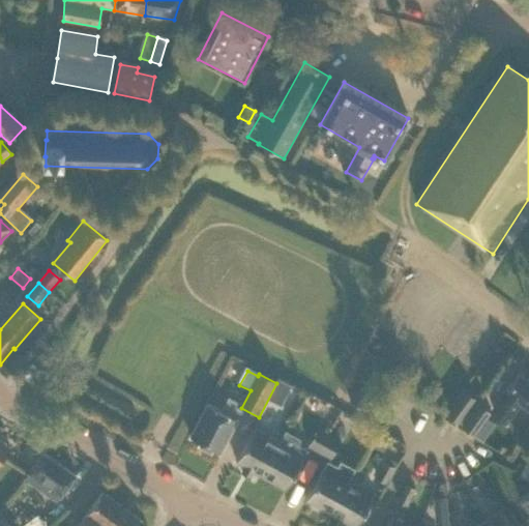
[(528,381),(520,376),(492,415),(507,426),(521,405),(528,409),(528,381)]
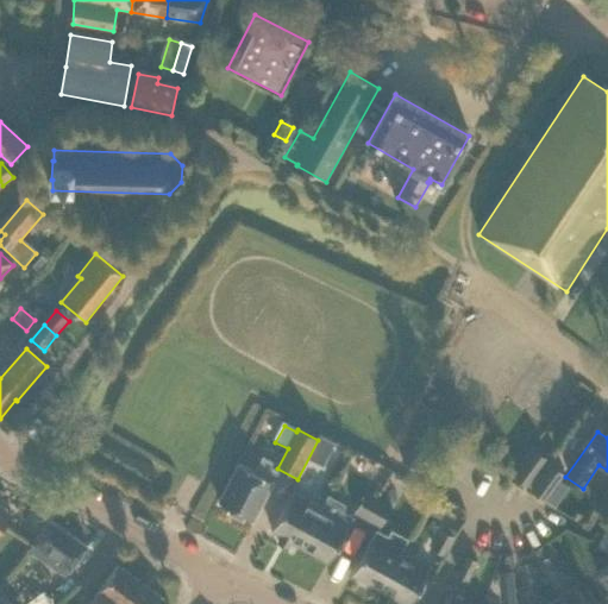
[(417,438),(402,464),(420,473),(434,448),(417,438)]
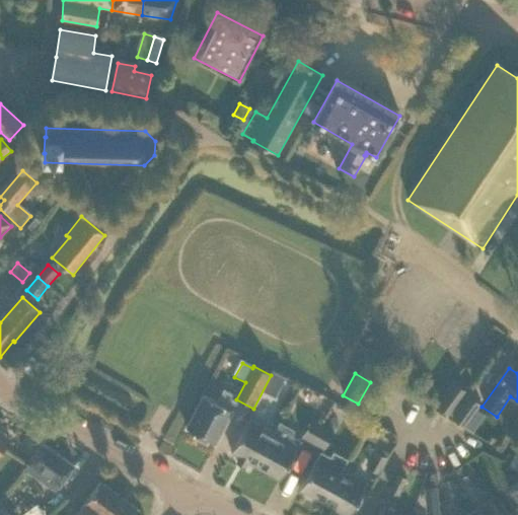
[(271,383),(265,394),(273,398),(279,387),(271,383)]
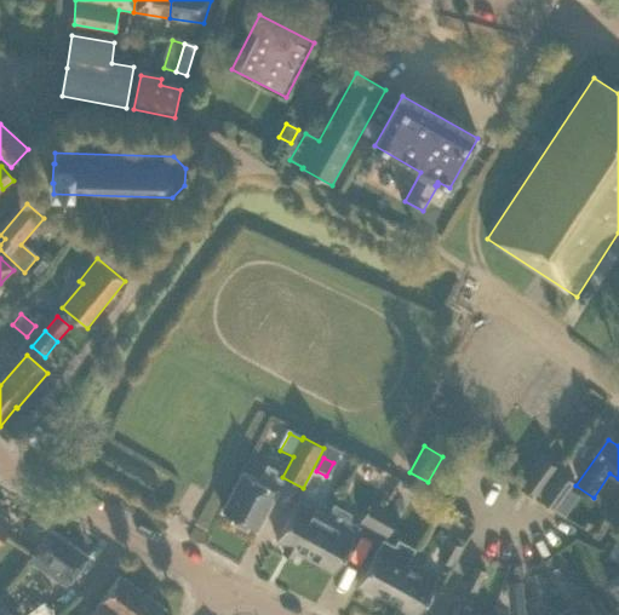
[(543,461),(523,487),(538,498),(557,472),(543,461)]
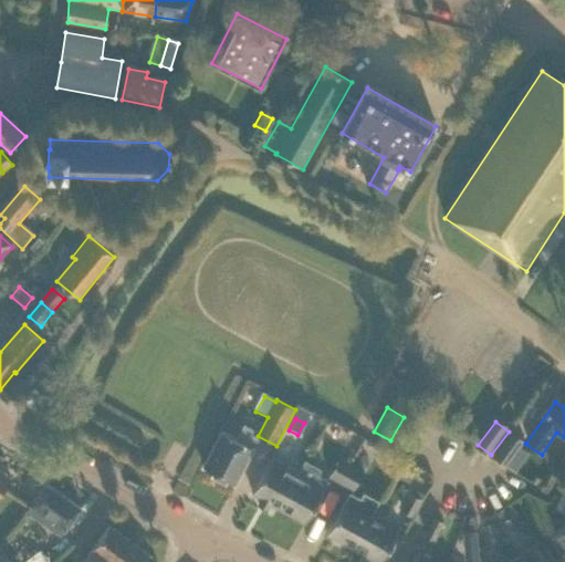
[(203,469),(236,487),(254,451),(253,451),(259,440),(251,437),(254,432),(246,427),(237,441),(222,434),(203,469)]
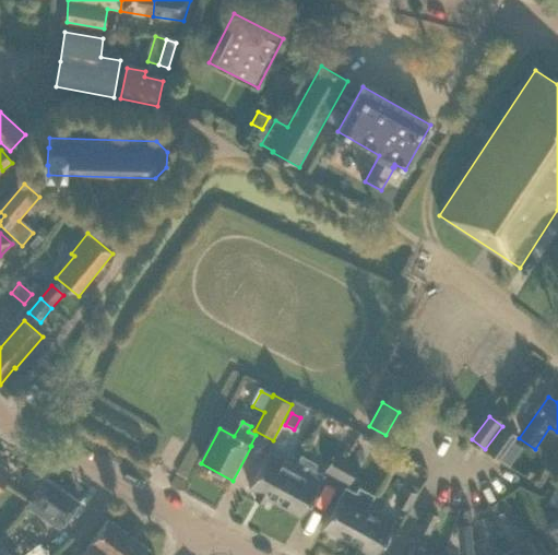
[(519,437),(518,436),(506,427),(488,451),(510,467),(523,449),(514,444),(519,437)]
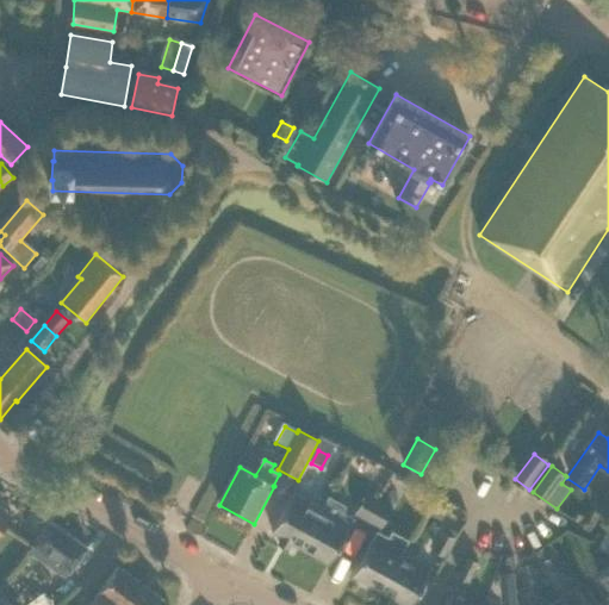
[(292,544),(302,549),(323,511),(294,494),(273,534),(283,540),(279,546),(289,550),(292,544)]
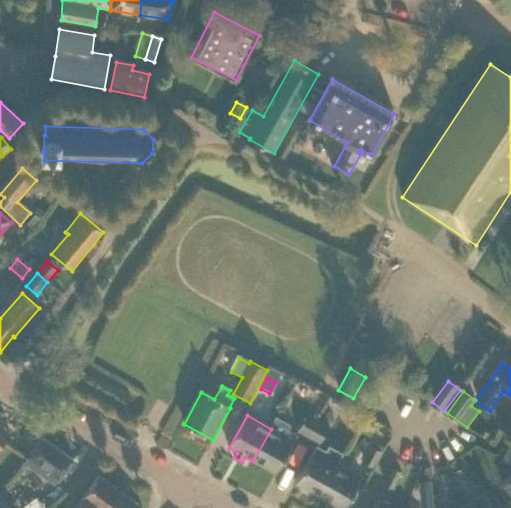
[(318,421),(307,415),(298,433),(309,439),(318,421)]
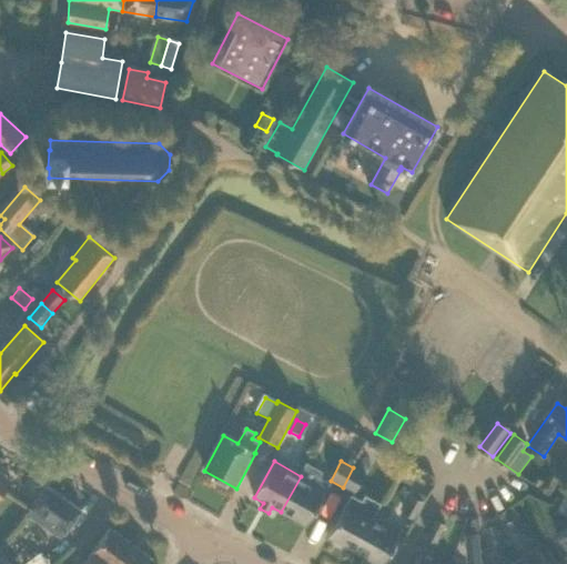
[(331,485),(321,480),(324,473),(307,464),(301,476),(281,512),(307,527),(331,485)]
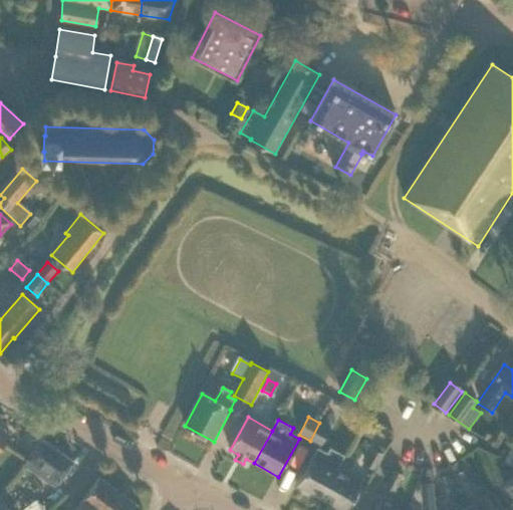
[(310,441),(320,446),(330,428),(319,423),(310,441)]
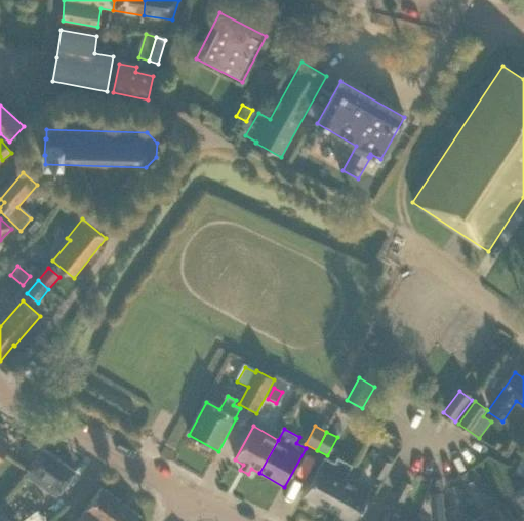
[(0,458),(8,445),(0,440),(0,458)]
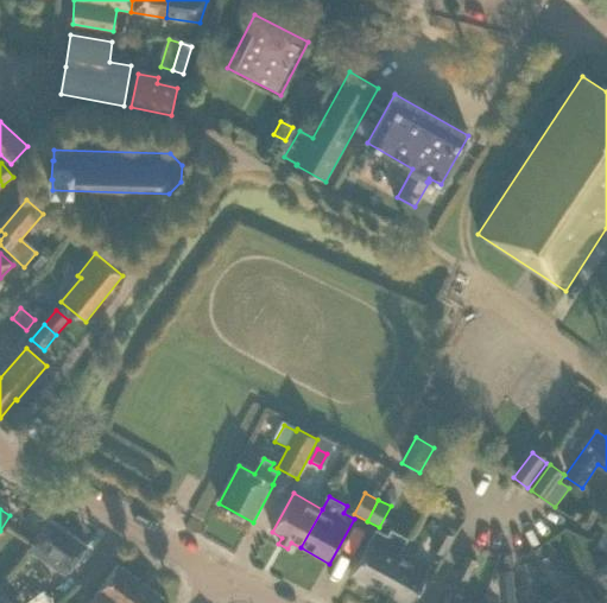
[(88,548),(50,522),(30,551),(67,577),(88,548)]
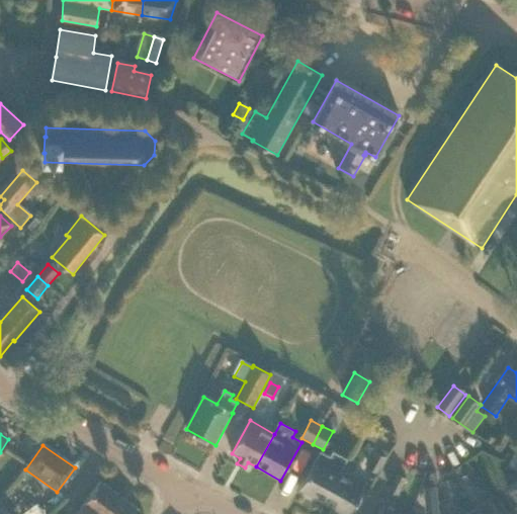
[(299,491),(324,505),(342,472),(348,460),(334,452),(331,458),(321,452),(318,458),(299,491)]
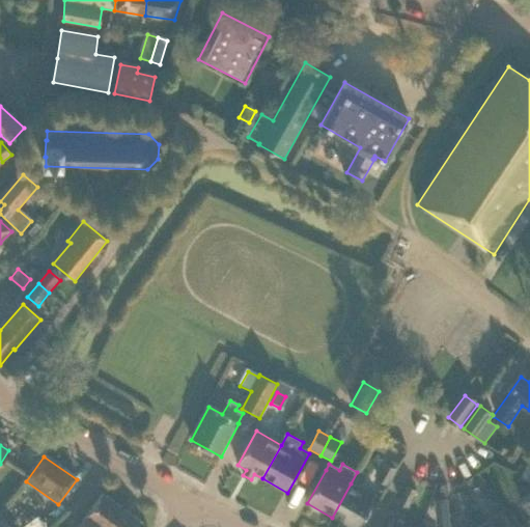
[(395,471),(388,467),(386,466),(379,480),(387,486),(395,471)]
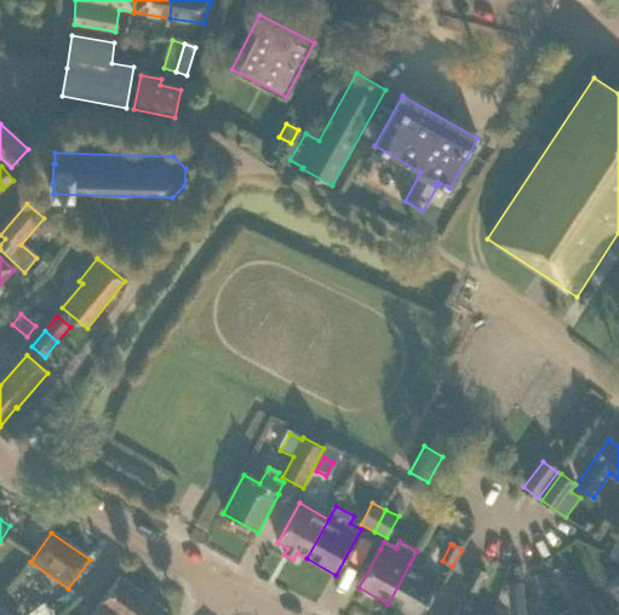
[(388,604),(408,614),(420,614),(440,580),(410,564),(388,604)]
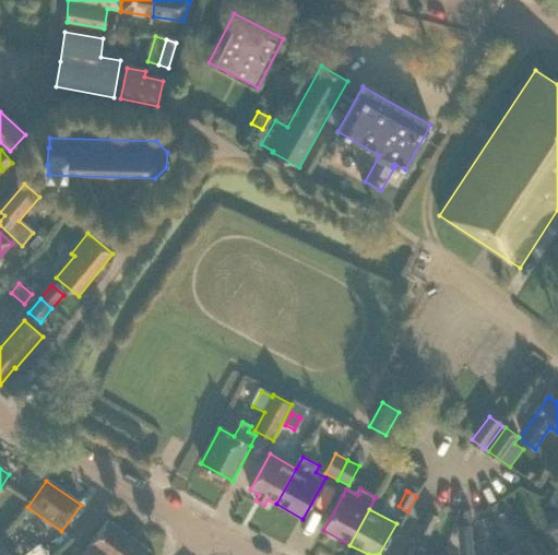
[(498,517),(507,528),(517,520),(508,509),(498,517)]
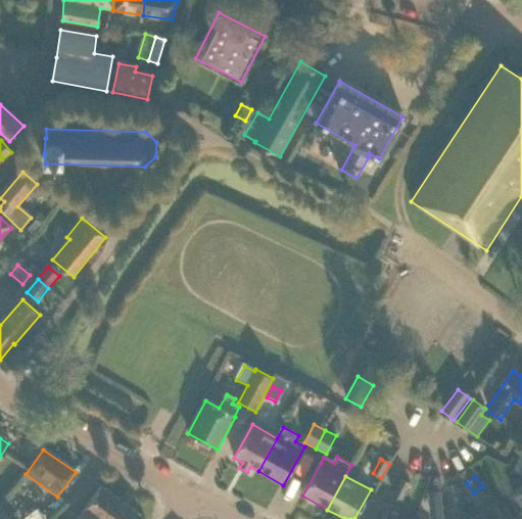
[(392,496),(402,501),(411,485),(401,480),(392,496)]
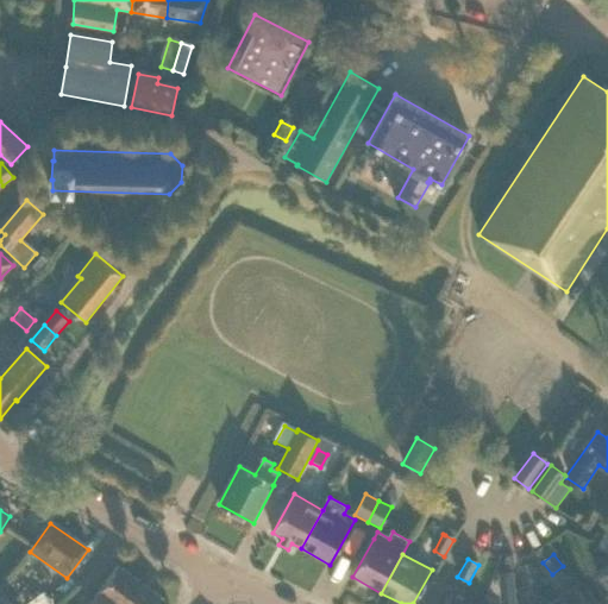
[(532,564),(522,566),(526,580),(536,578),(532,564)]
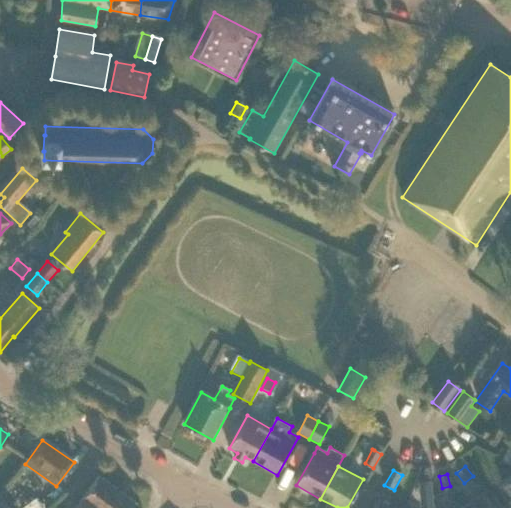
[(110,507),(121,494),(100,478),(77,507),(110,507)]
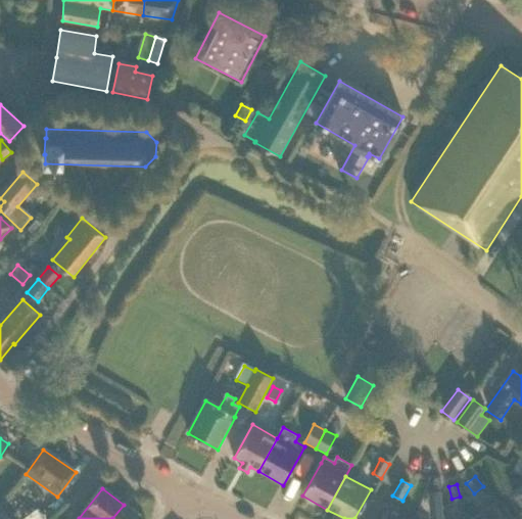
[(432,506),(442,505),(441,492),(431,493),(432,506)]
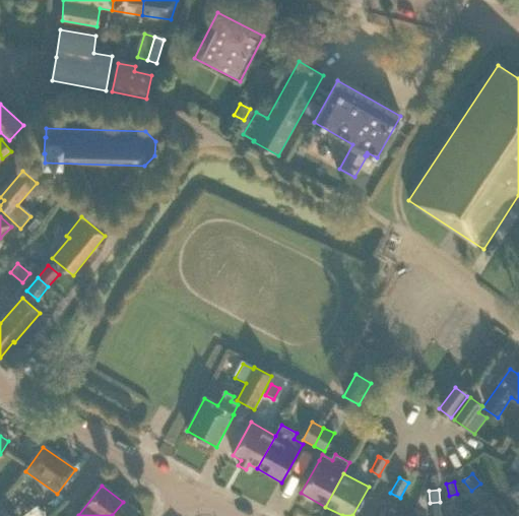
[(141,515),(123,502),(112,515),(141,515)]
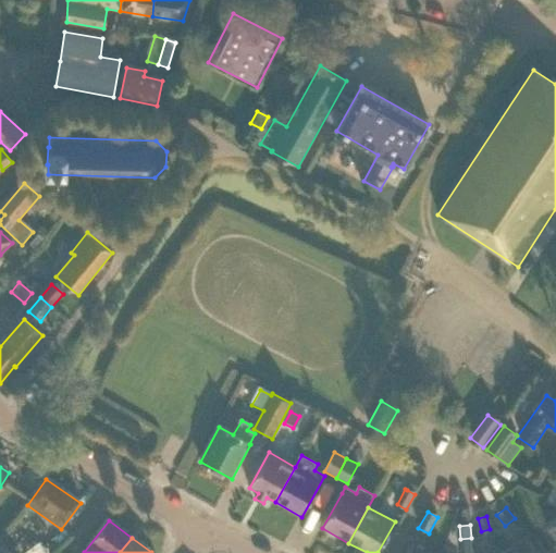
[(535,552),(527,540),(509,552),(535,552)]
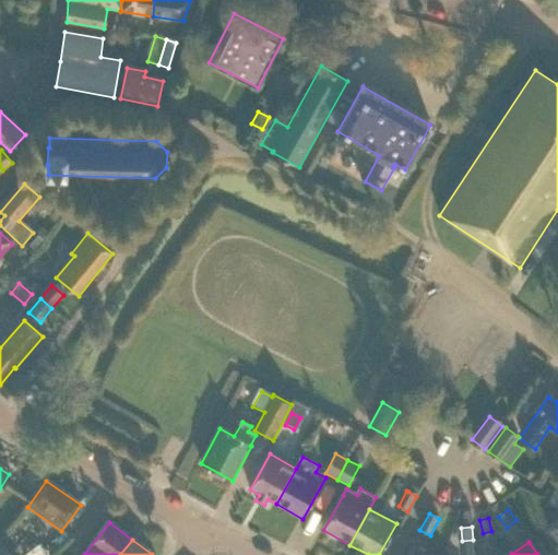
[(43,544),(32,554),(47,554),(50,552),(43,544)]
